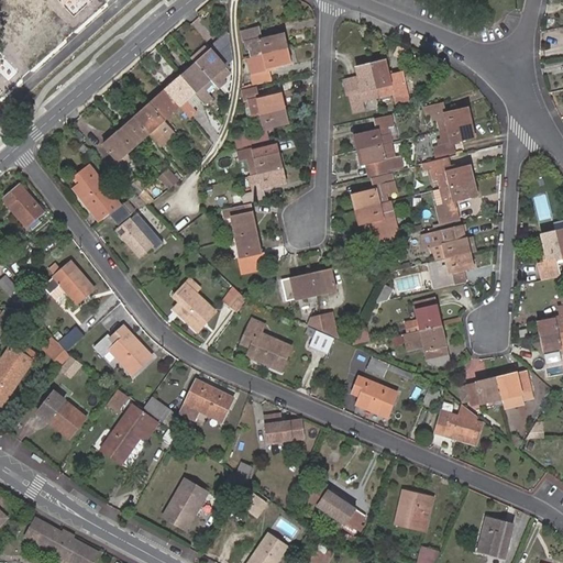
[(54,0),(70,20),(94,0),(54,0)]
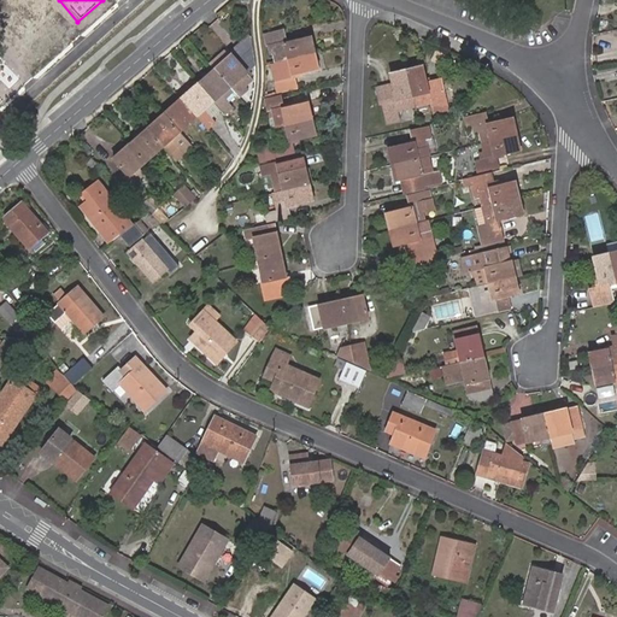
[(9,29),(34,60),(68,33),(42,3),(9,29)]
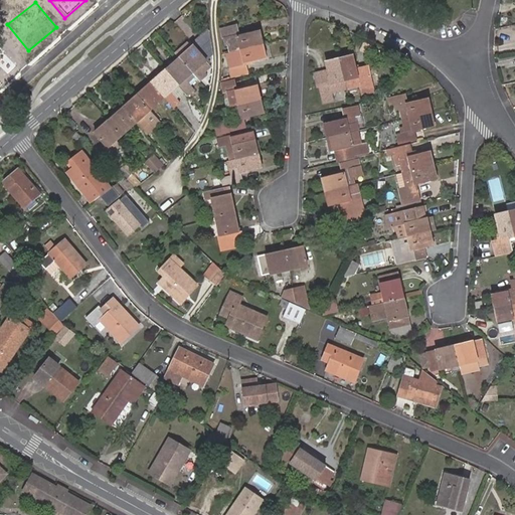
[(231,53),(263,45),(260,32),(247,35),(242,36),(239,37),(236,25),(221,29),(222,38),(223,38),(225,45),(228,45),(230,53),(231,53)]
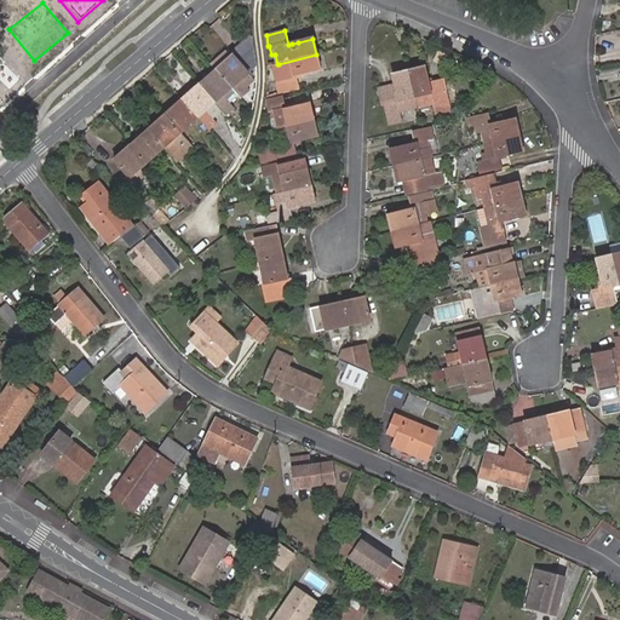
[(222,57),(212,65),(217,70),(233,89),(235,92),(241,98),(251,91),(247,87),(254,81),(250,74),(257,68),(257,67),(257,65),(257,64),(257,63),(257,62),(257,61),(257,59),(256,58),(256,57),(256,56),(256,55),(256,53),(254,52),(254,51),(253,46),(253,42),(253,39),(252,38),(241,50),(233,57),(227,62),(222,57)]
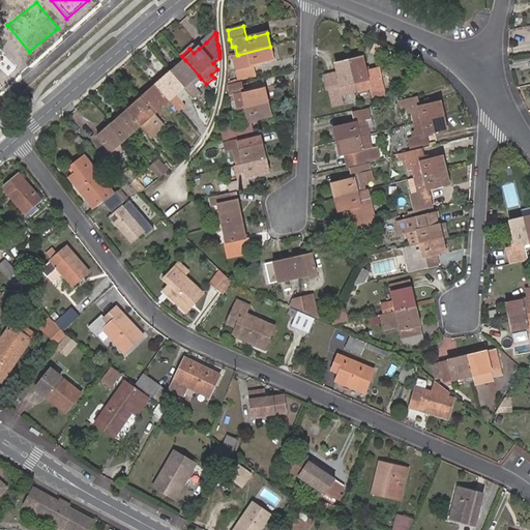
[(194,53),(199,49),(195,45),(189,49),(194,53)]
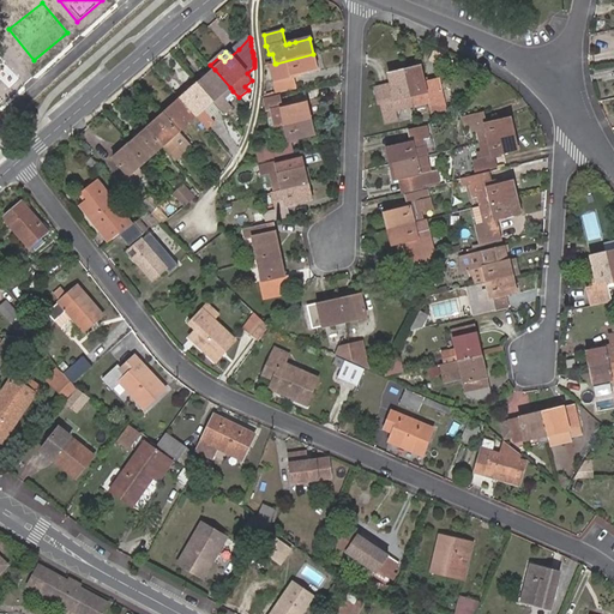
[(318,71),(313,54),(276,64),(280,82),(275,83),(277,94),(296,89),(293,77),(318,71)]
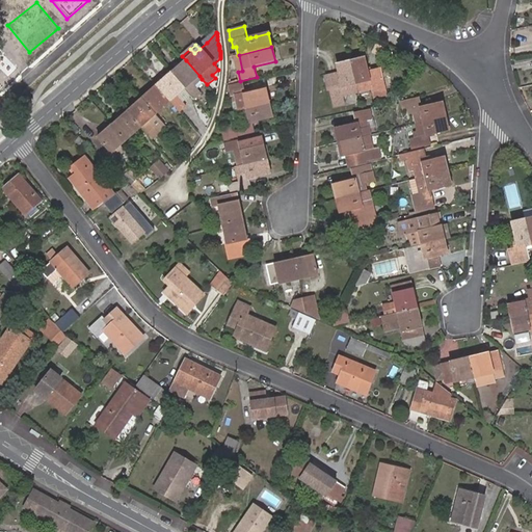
[(0,84),(17,71),(0,50),(0,84)]
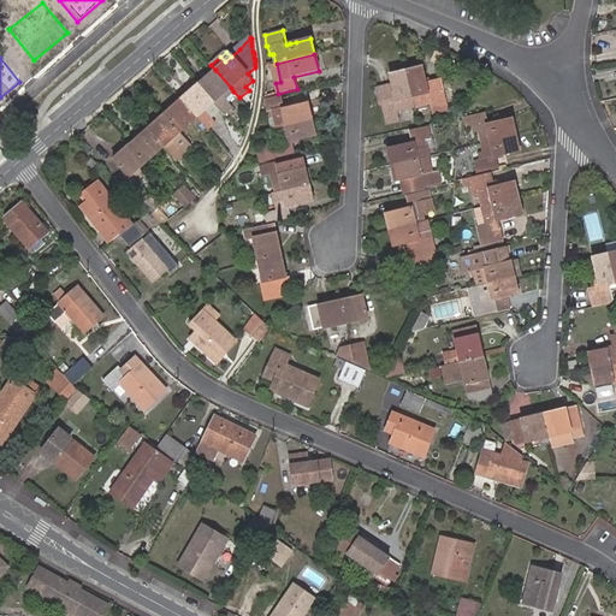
[(276,64),(271,65),(276,83),(280,82),(277,64),(276,64)]
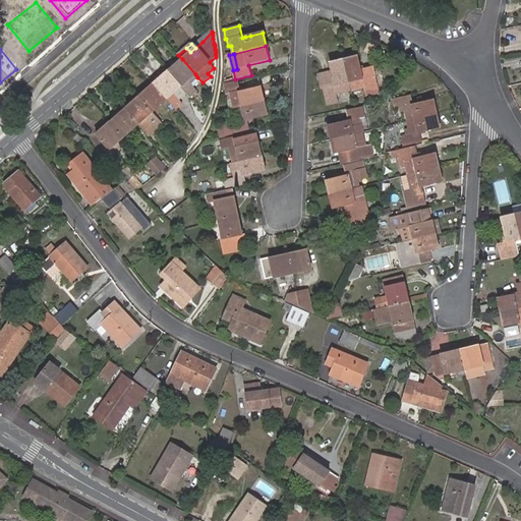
[(357,57),(344,60),(350,87),(351,91),(364,88),(367,102),(380,99),(374,75),(372,67),(360,70),(357,57)]
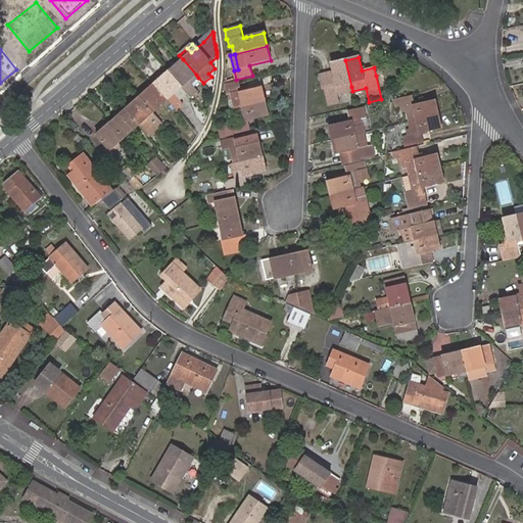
[(183,59),(169,73),(181,87),(190,98),(198,92),(191,84),(198,78),(196,75),(183,59)]
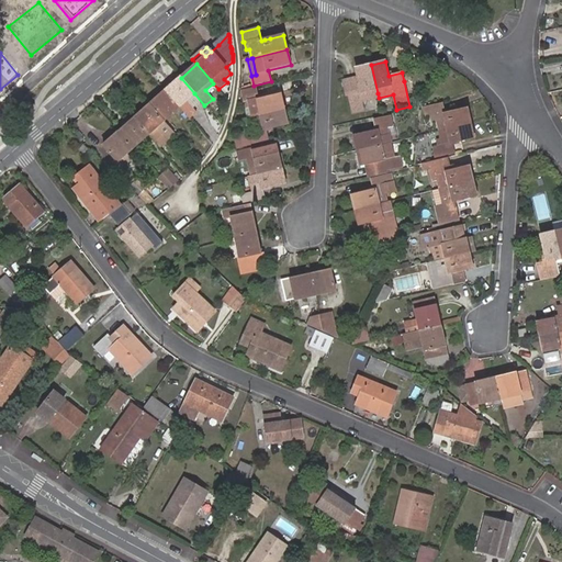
[(378,93),(371,65),(356,69),(358,79),(361,92),(349,96),(353,113),(364,110),(362,102),(379,98),(378,93)]
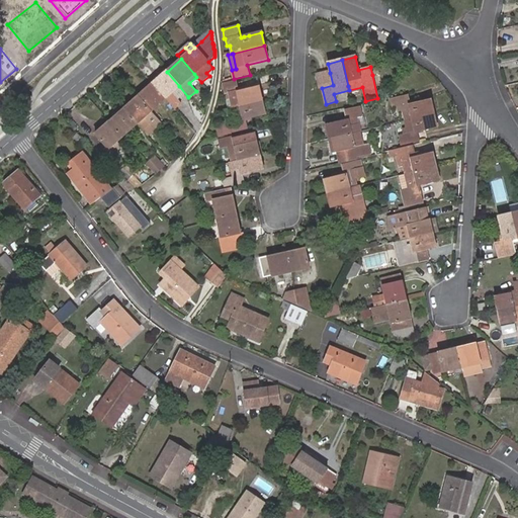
[(167,72),(153,84),(166,99),(175,109),(181,103),(171,92),(179,86),(167,72)]
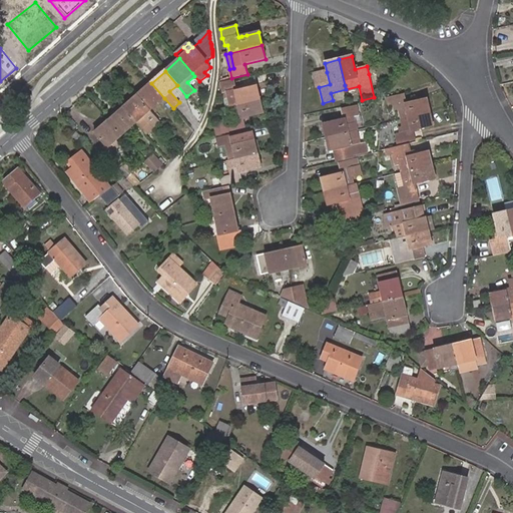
[(317,87),(319,87),(330,84),(327,72),(314,75),(317,87)]
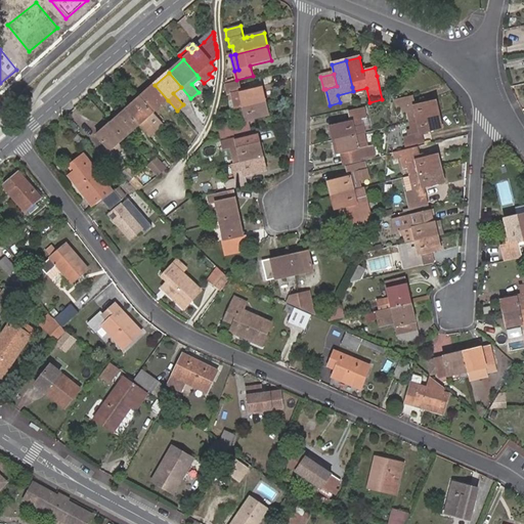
[(191,84),(199,92),(206,85),(204,83),(199,78),(191,84)]
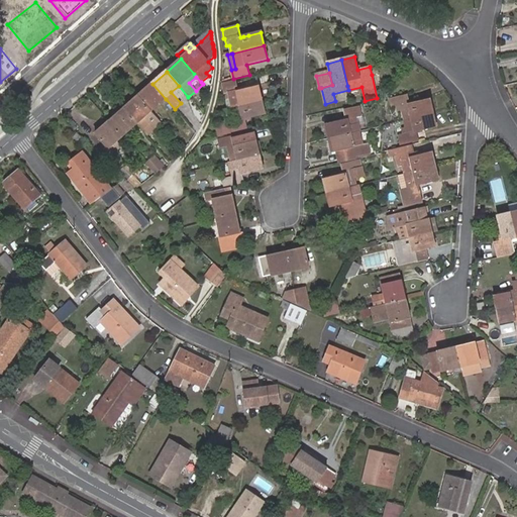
[(235,106),(262,100),(259,87),(238,92),(235,82),(222,85),(224,92),(228,92),(231,107),(235,106)]
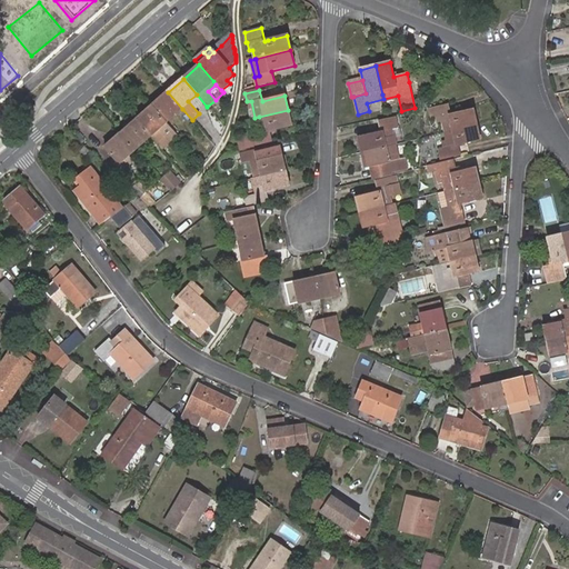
[(182,109),(168,92),(152,106),(167,122),(182,109)]
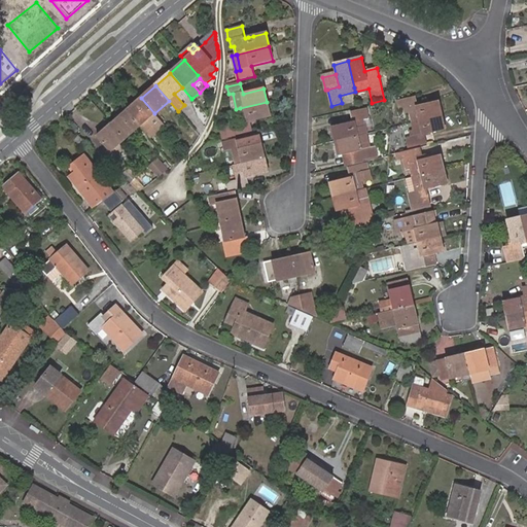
[(174,94),(184,105),(191,99),(182,88),(174,94)]
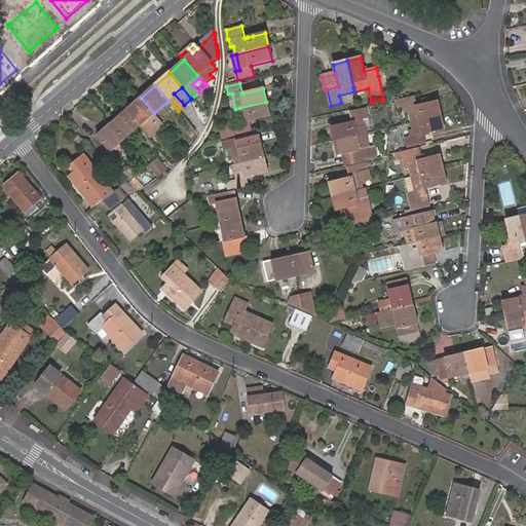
[(411,121),(441,115),(438,102),(416,107),(414,97),(398,101),(399,109),(403,108),(411,106),(413,113),(409,114),(411,121)]
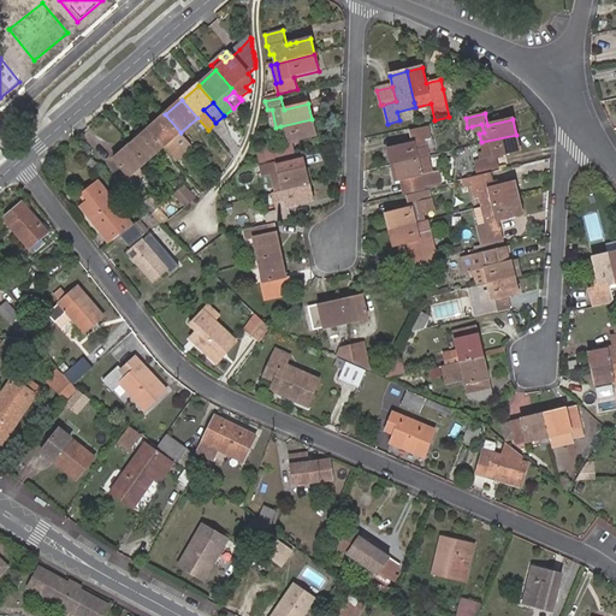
[(181,132),(165,114),(148,130),(164,147),(176,161),(185,154),(193,147),(181,132)]
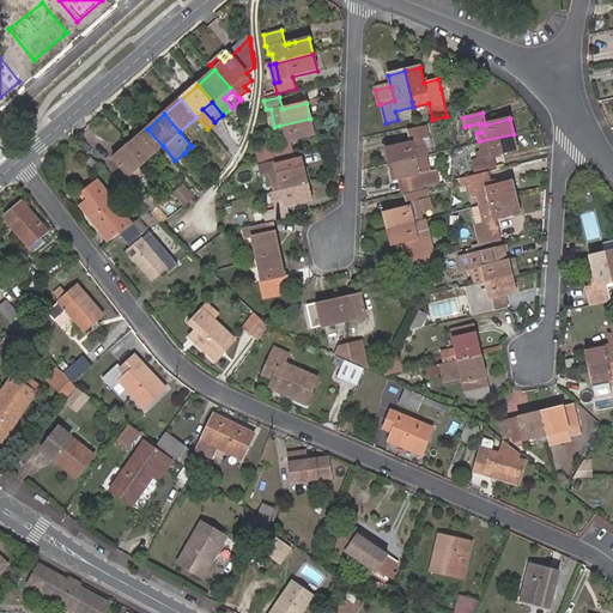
[(314,135),(310,119),(279,126),(283,145),(271,147),(271,145),(255,149),(259,162),(293,155),(290,141),(314,135)]
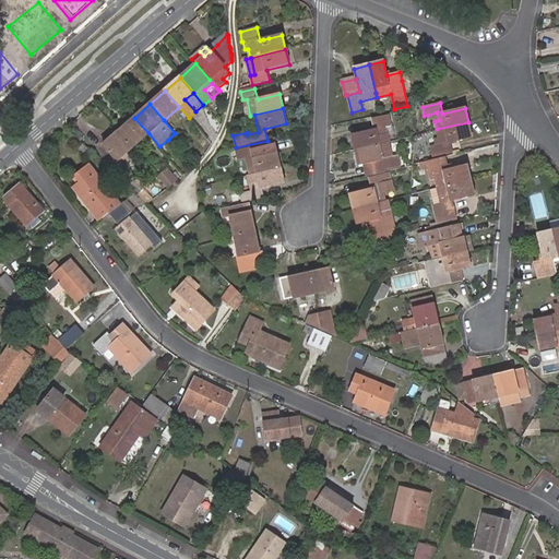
[(430,121),(435,121),(439,120),(437,113),(428,115),(430,121)]
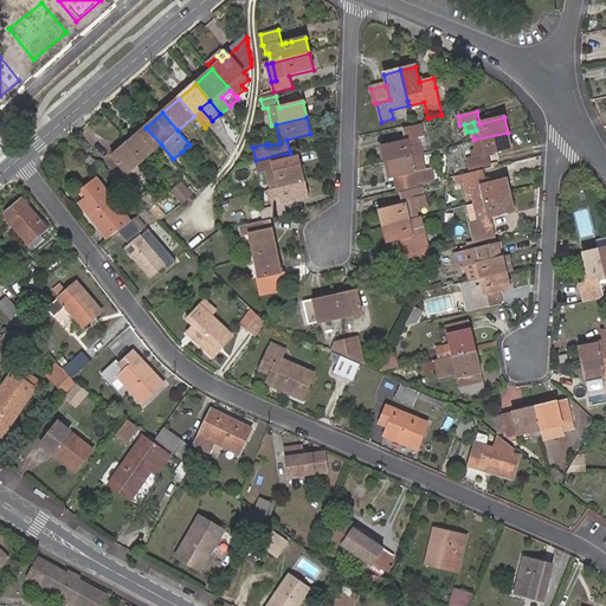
[(385,162),(421,154),(418,137),(424,136),(420,127),(404,130),(407,142),(382,148),(385,162)]
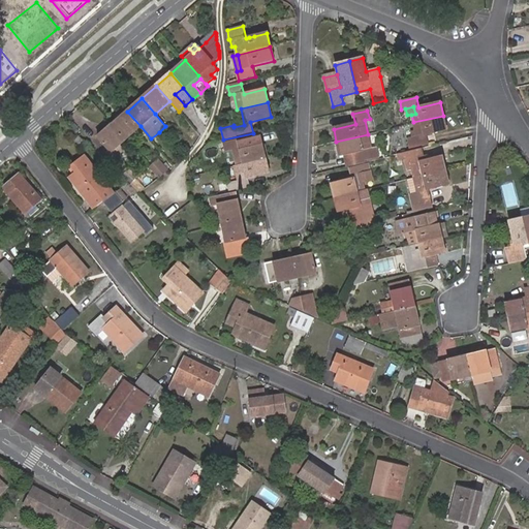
[(141,126),(127,112),(113,124),(126,139),(141,126)]
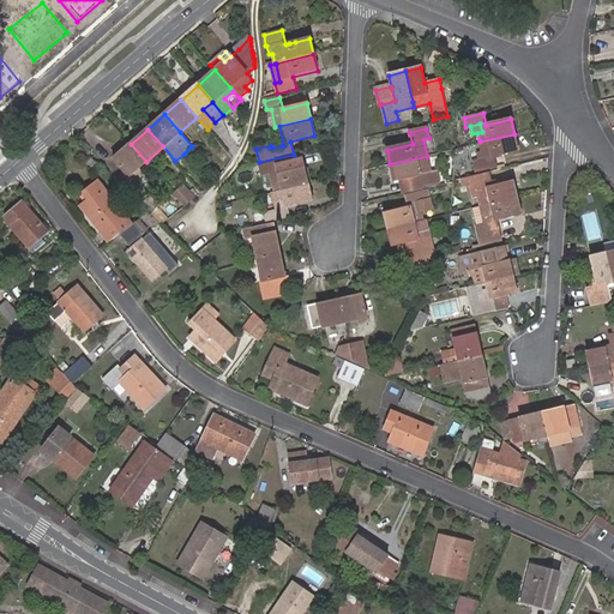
[(230,139),(239,149),(242,142),(244,138),(239,133),(230,139)]
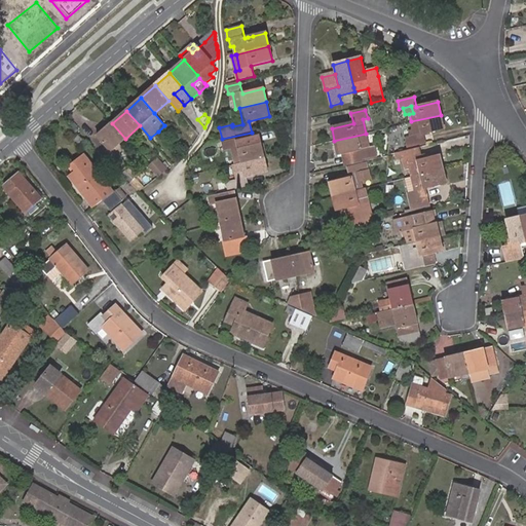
[(444,129),(441,115),(411,121),(413,129),(416,128),(418,137),(414,138),(406,139),(408,150),(425,146),(422,135),(444,129)]
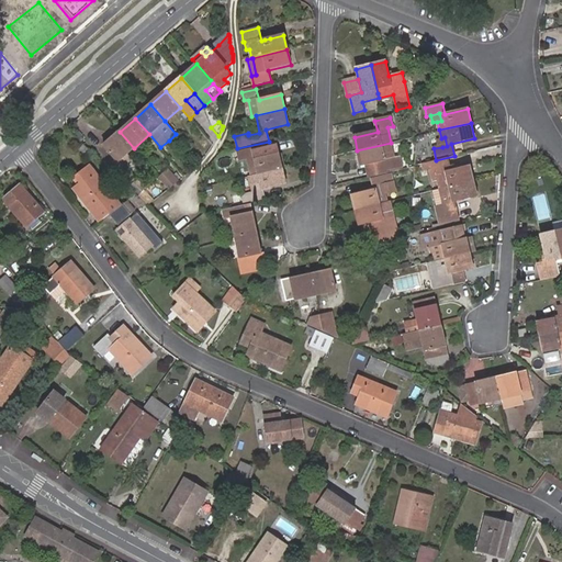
[(134,148),(120,132),(104,145),(119,161),(134,148)]
